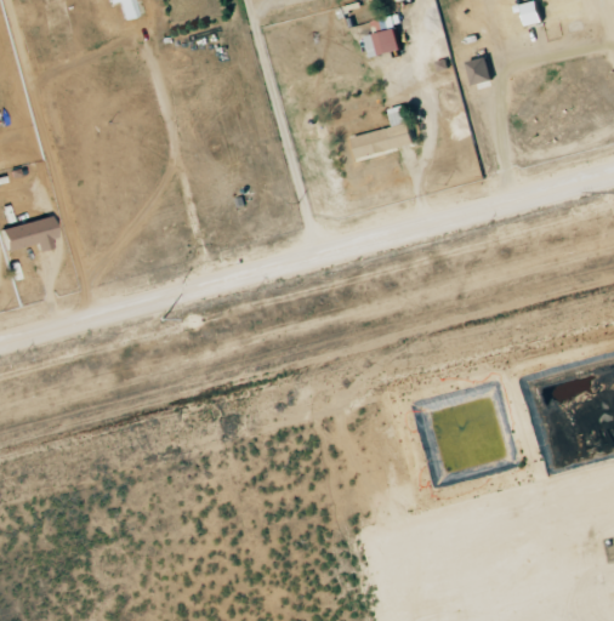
[(101,0),(102,4),(112,1),(115,18),(130,16),(126,0),(101,0)]
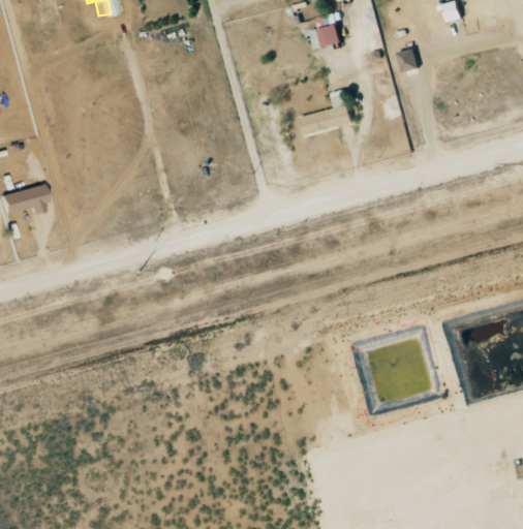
[(445,22),(459,20),(456,3),(442,5),(445,22)]
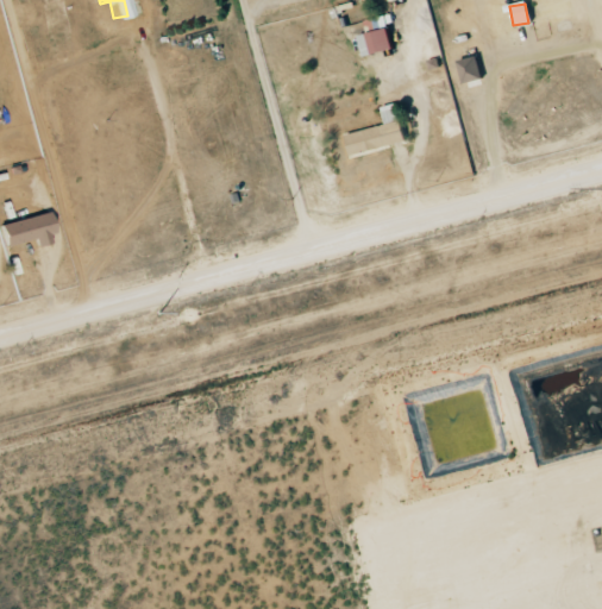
[(392,48),(384,27),(383,27),(380,16),(361,22),(364,33),(355,36),(361,56),(392,48)]
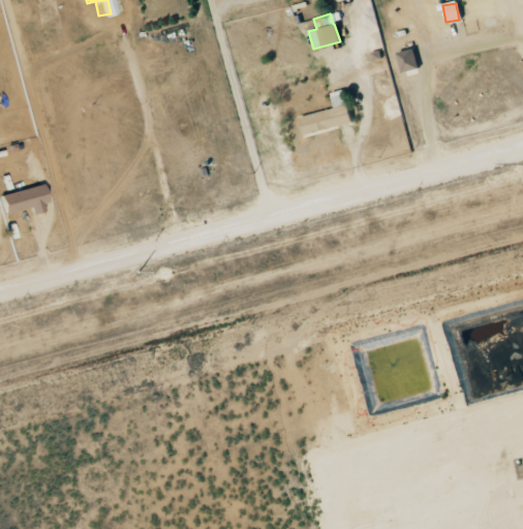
[(400,73),(418,68),(411,49),(395,53),(400,73)]
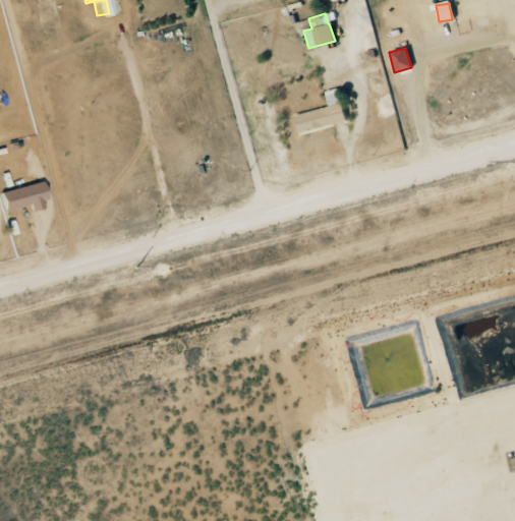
[(326,107),(292,116),(297,133),(344,121),(335,88),(322,92),(326,107)]
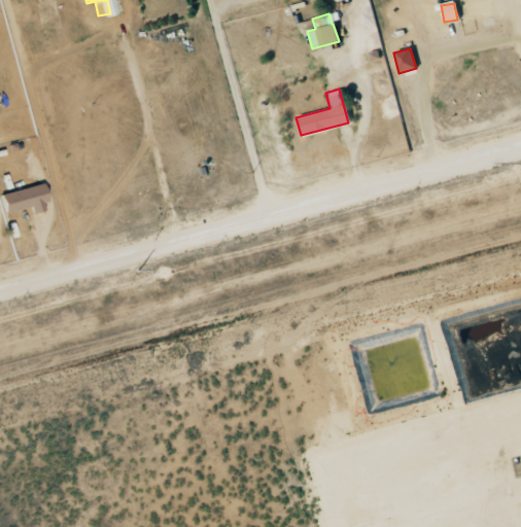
[(26,207),(27,212),(41,210),(37,185),(0,190),(0,211),(26,207)]
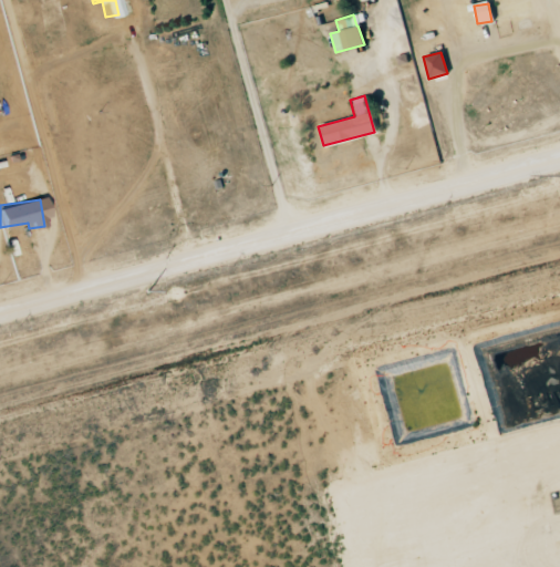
All buildings are outlined.
